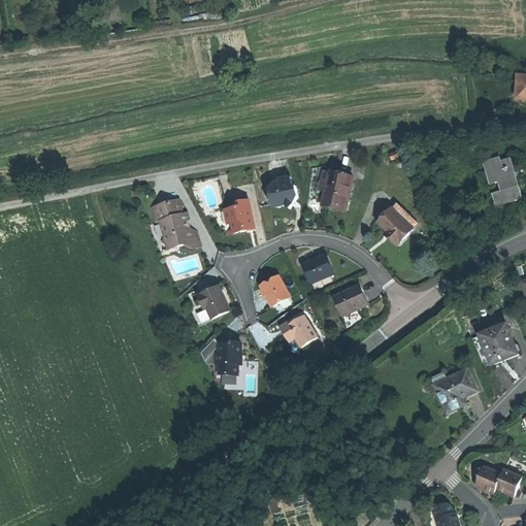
[(389,152),(391,157),(400,154),(399,149),(389,152)]
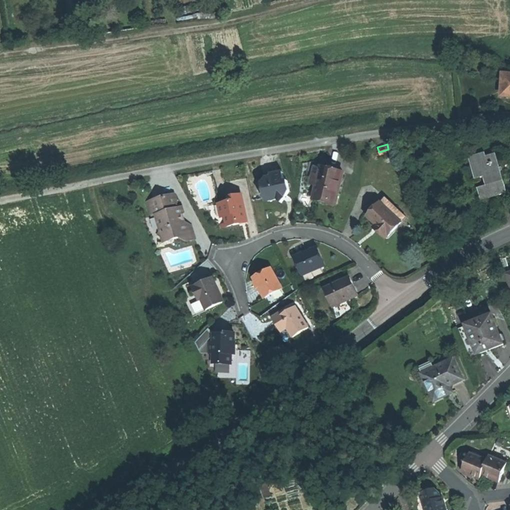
[(475,177),(486,174),(489,184),(478,187),(481,198),(497,194),(507,191),(496,153),(486,156),(485,152),(473,155),(476,164),(471,165),(475,177)]
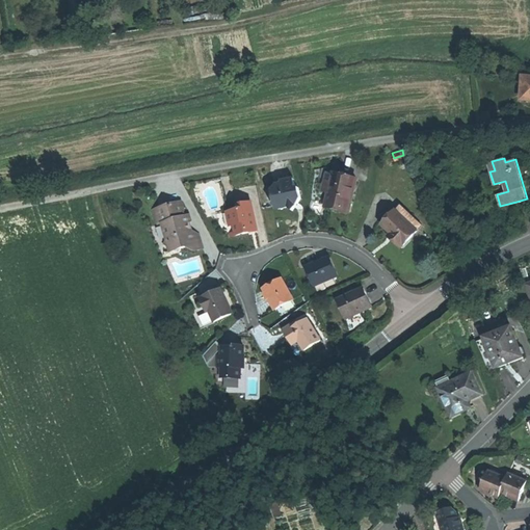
[(327,190),(325,202),(337,205),(348,208),(356,178),(333,171),(332,176),(327,190)]
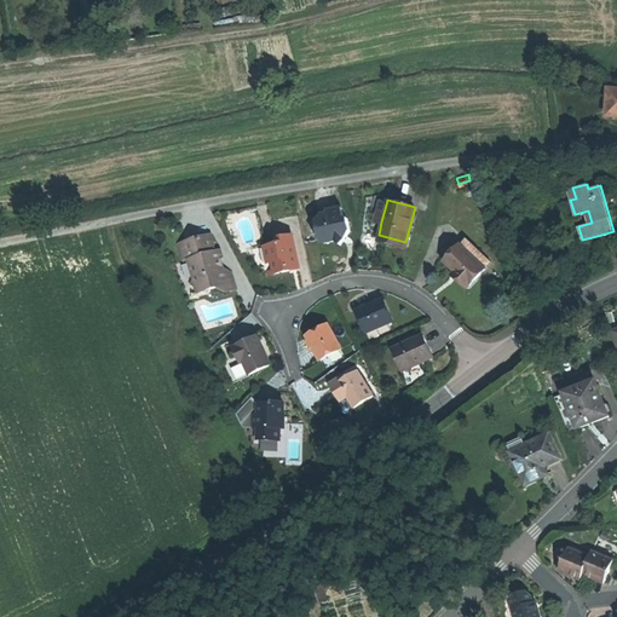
[(381,221),(386,205),(379,203),(374,220),(381,221)]
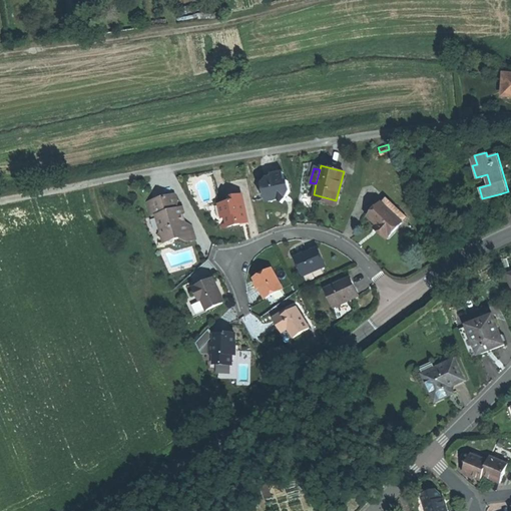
[(270,175),(260,177),(263,192),(261,195),(267,199),(272,198),(275,197),(281,201),(289,189),(287,179),(284,179),(282,170),(270,172),(270,175)]
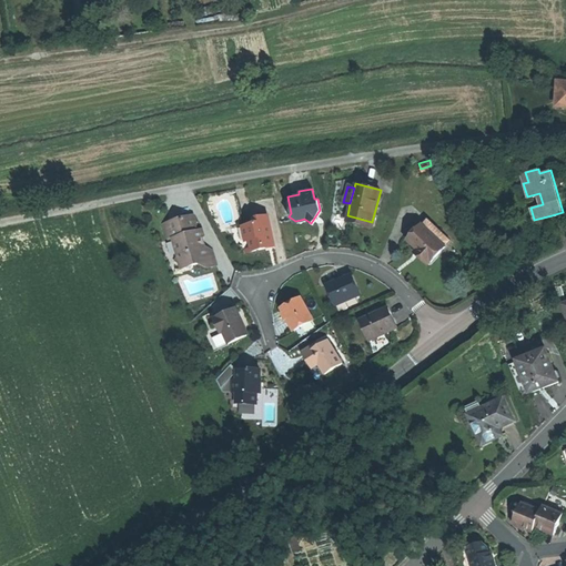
[(196,230),(192,213),(163,222),(168,238),(171,236),(177,252),(173,259),(178,263),(179,266),(183,265),(188,269),(189,264),(196,262),(205,265),(210,264),(213,263),(209,249),(204,243),(201,243),(199,235),(202,234),(200,229),(196,230)]
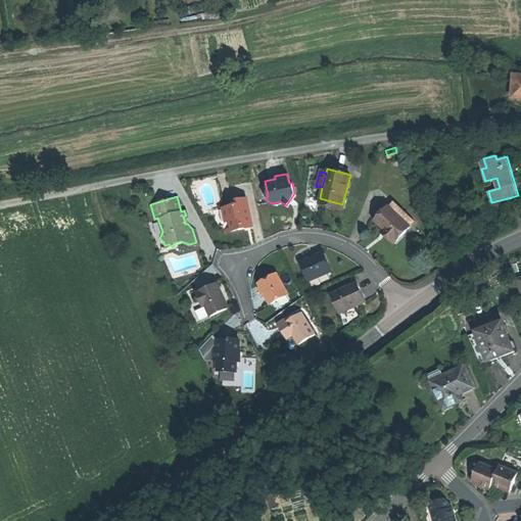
[(240,227),(250,225),(245,196),(233,198),(234,203),(221,205),(224,220),(228,219),(230,228),(240,227)]
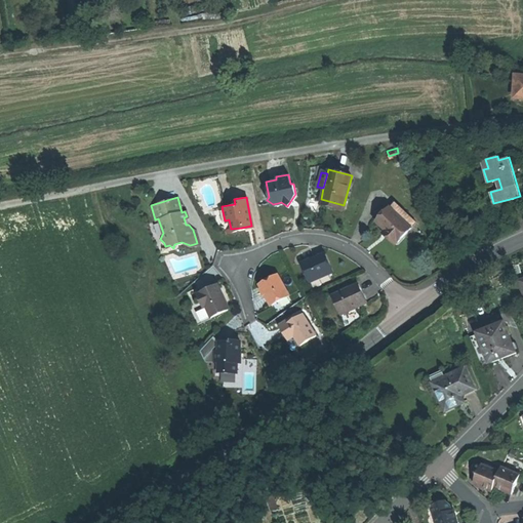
[(389,205),(409,225),(414,219),(402,208),(394,200),(389,205)]
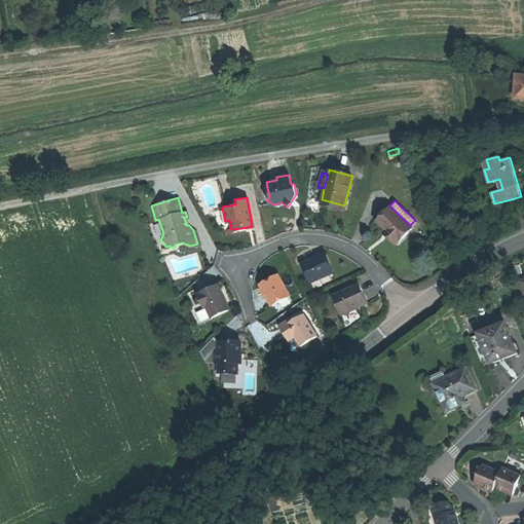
[(387,231),(387,232),(396,240),(410,225),(389,206),(376,220),(383,227),(387,231)]
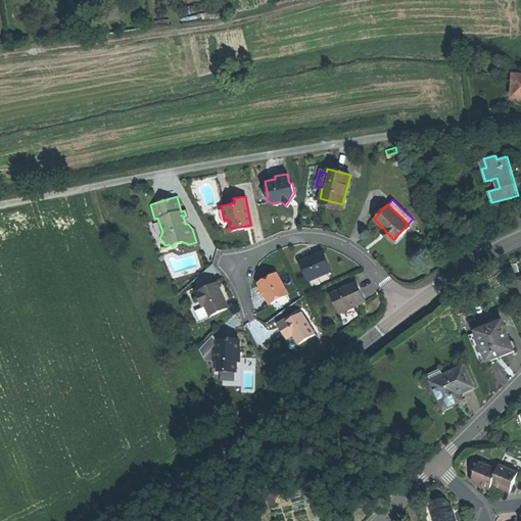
[(311,256),(299,261),(308,279),(329,270),(320,251),(311,256)]
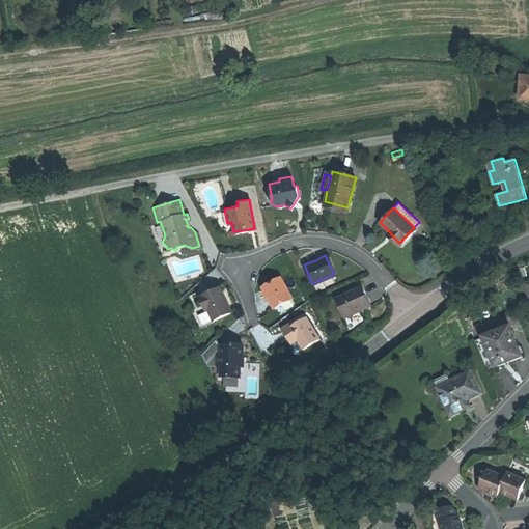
[(271,282),(262,286),(273,306),(290,297),(279,277),(271,282)]
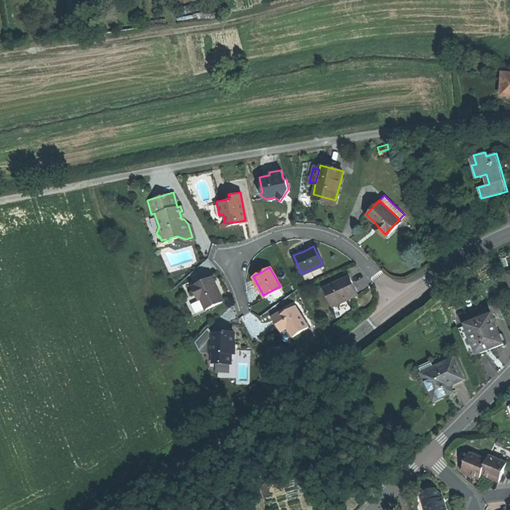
[(353,284),(349,275),(323,287),(333,306),(358,294),(353,284)]
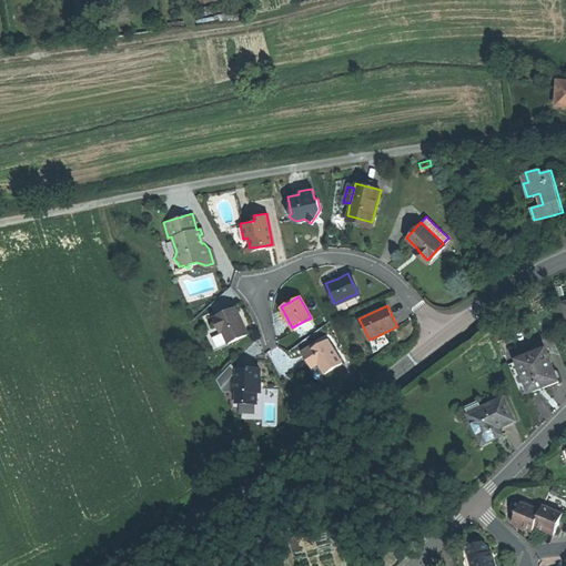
[(226,341),(246,332),(240,317),(234,306),(212,316),(219,331),(222,330),(226,341)]
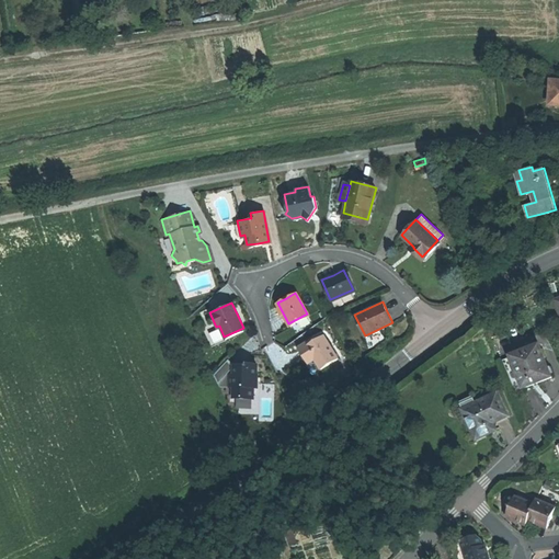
[(495,318),(486,321),(490,334),(500,331),(495,318)]
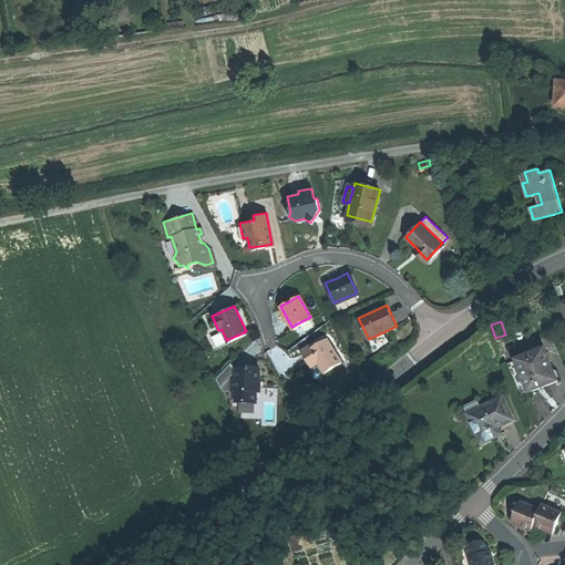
[(305,349),(300,351),(310,367),(317,362),(324,372),(342,360),(328,337),(320,342),(319,340),(305,349)]
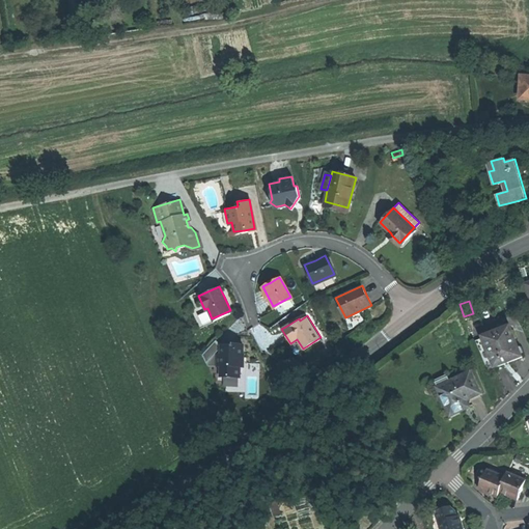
[(524,354),(512,324),(484,335),(485,337),(476,341),(484,362),(494,358),(497,365),(509,360),(524,354)]
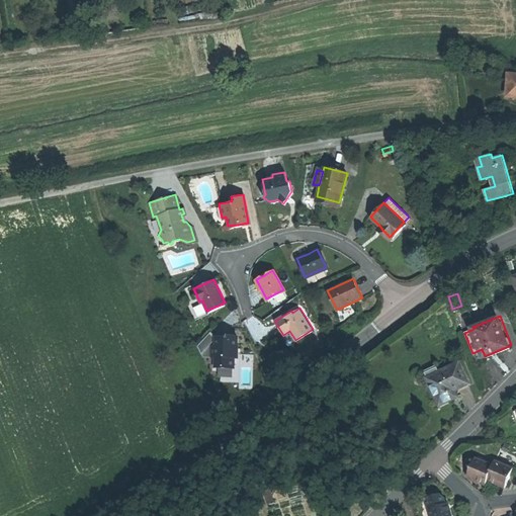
[(201,356),(211,356),(211,345),(216,345),(216,336),(209,331),(197,345),(201,356)]
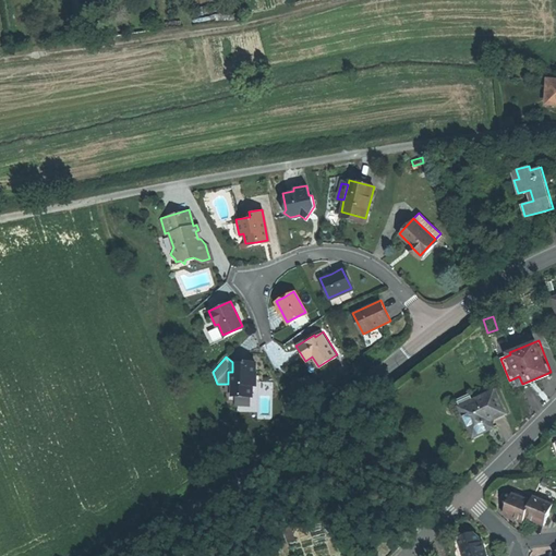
[(231,384),(231,395),(251,396),(251,385),(254,385),(255,362),(251,362),(246,361),(245,363),(232,362),(232,372),(228,372),(228,384),(231,384)]
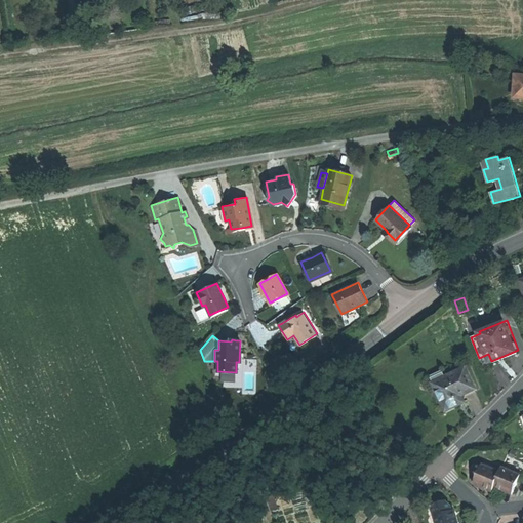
[(463,365),(448,372),(449,374),(433,383),(445,407),(457,401),(453,395),(459,392),(473,386),(463,365)]
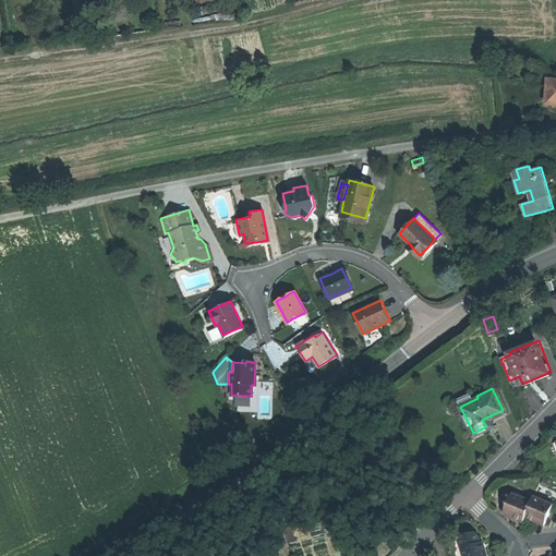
[(531,502),(527,511),(536,516),(546,520),(554,502),(534,493),(531,502)]
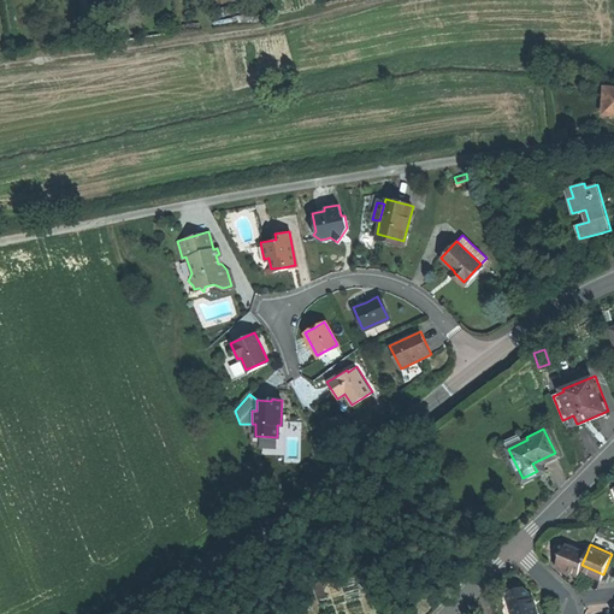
[(566,570),(578,574),(582,565),(586,554),(566,545),(558,566),(566,570)]
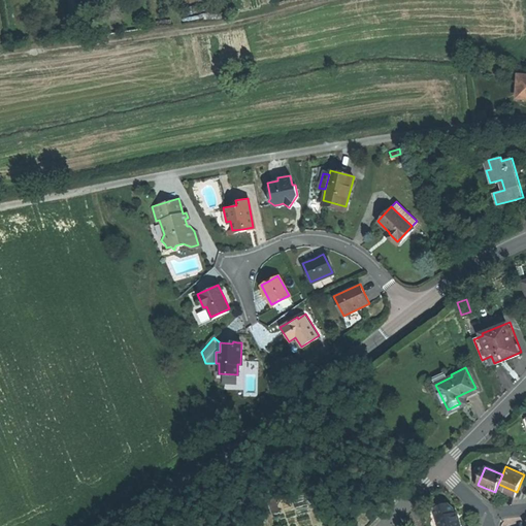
[(432,508),(435,519),(454,513),(452,507),(448,503),(432,508)]
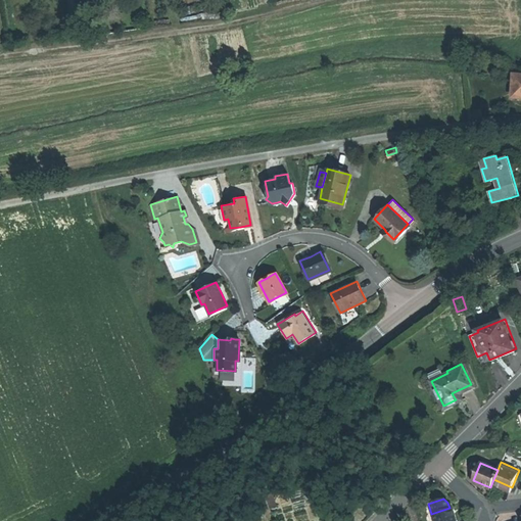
[(431,514),(433,520),(453,520),(453,517),(450,508),(431,514)]
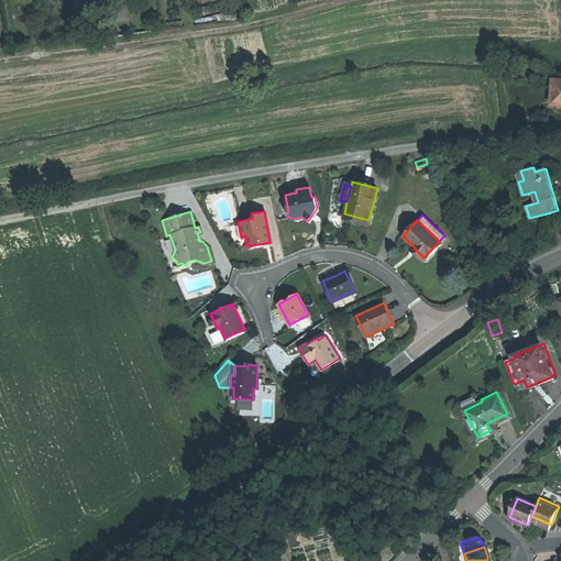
All buildings are outlined.
